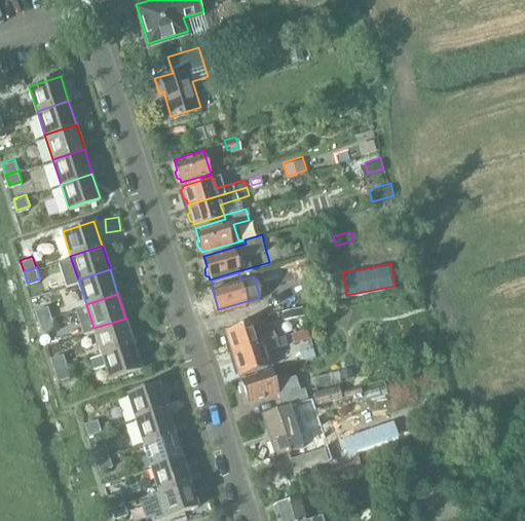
[(35,308),(39,320),(51,315),(48,304),(35,308)]
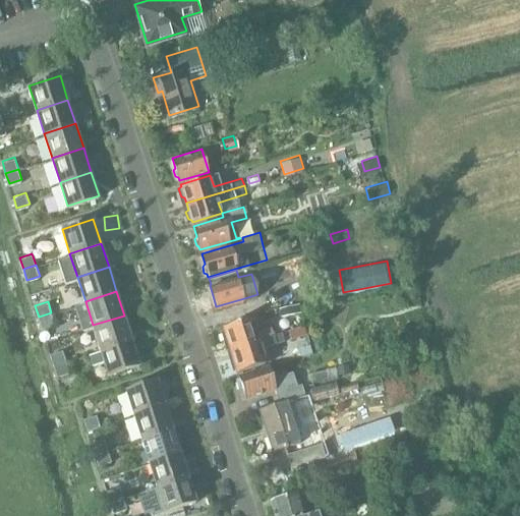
[(298,301),(281,305),(283,313),(300,309),(298,301)]
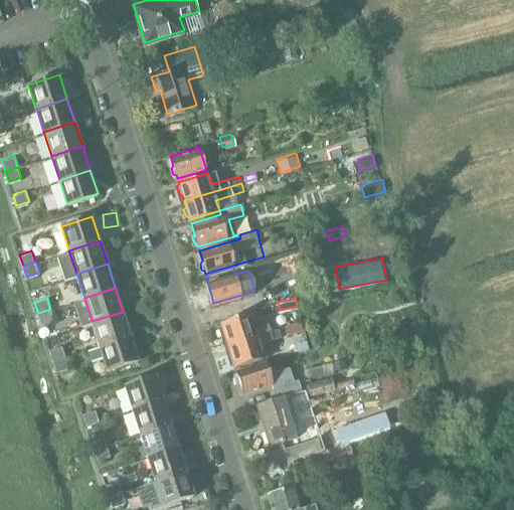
[(50,309),(38,313),(41,324),(54,320),(50,309)]
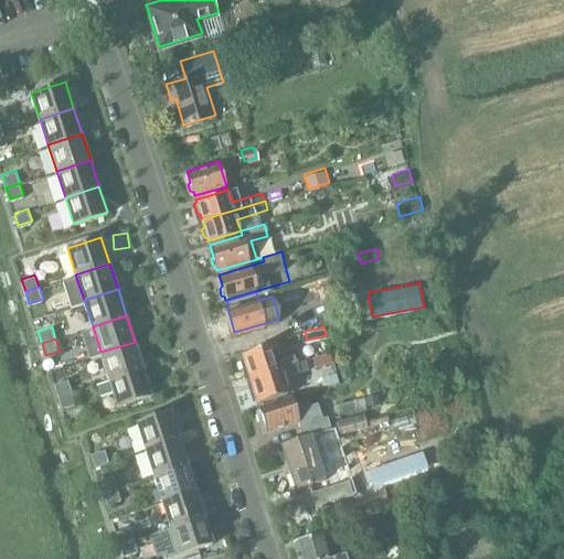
[(246,366),(249,376),(298,362),(295,351),(280,355),(276,341),(242,352),(243,355),(241,358),(243,366),(246,366)]
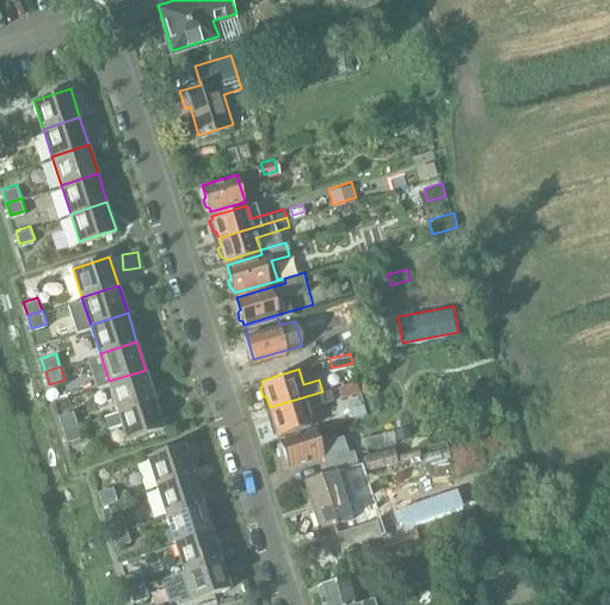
[(109,381),(118,409),(154,397),(146,370),(109,381)]
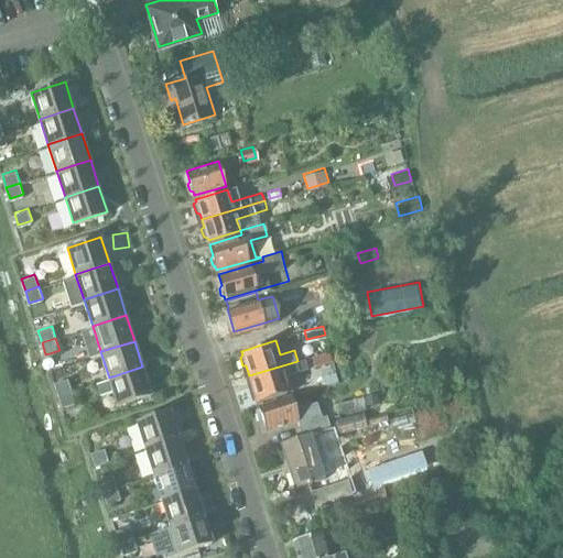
[(303,359),(298,361),(249,375),(252,385),(250,389),(252,396),(256,396),(257,400),(291,390),(285,372),(305,365),(303,359)]
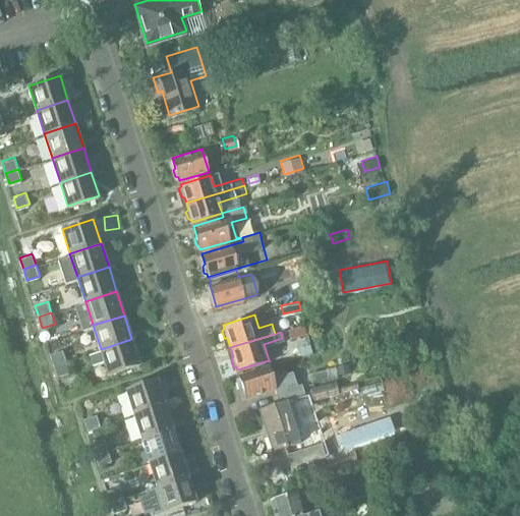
[(139,363),(131,339),(101,349),(90,352),(94,363),(104,360),(108,374),(139,363)]
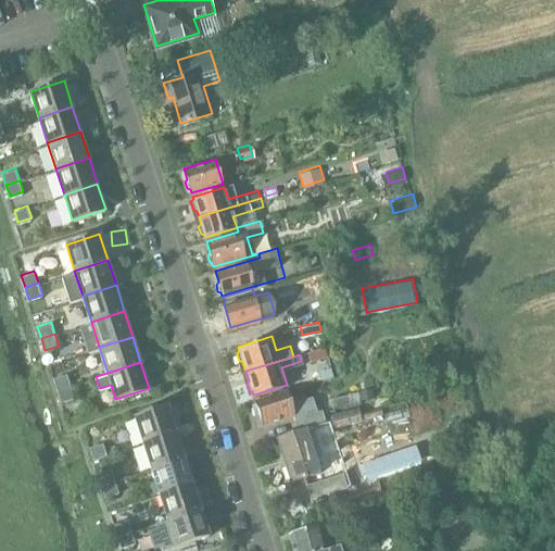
[(53,376),(58,389),(71,385),(67,372),(53,376)]
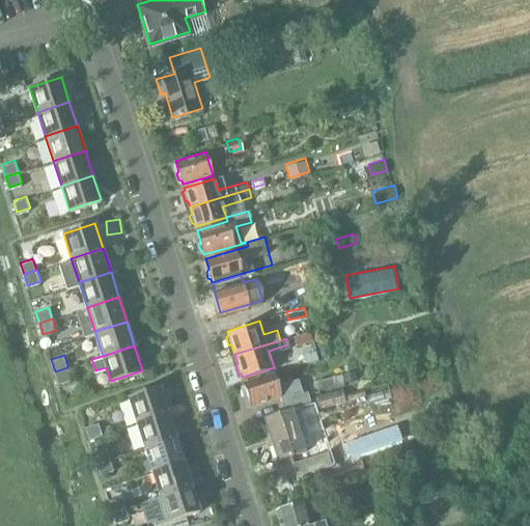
[(67,367),(55,371),(58,382),(72,378),(67,367)]
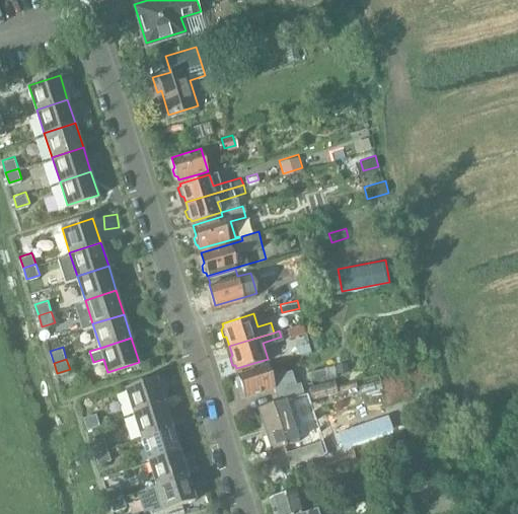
[(347,362),(337,364),(338,371),(348,369),(347,362)]
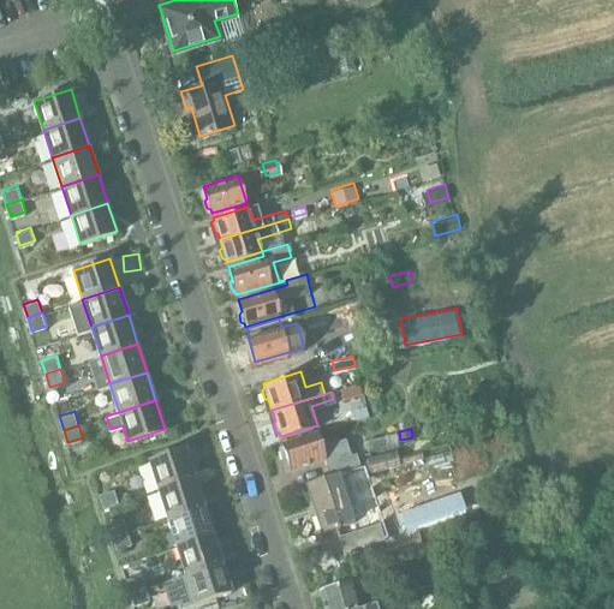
[(329,472),(359,463),(357,454),(357,451),(351,453),(346,436),(322,445),(317,430),(282,441),(284,445),(280,447),(284,455),(287,455),(291,467),(325,457),(329,472)]
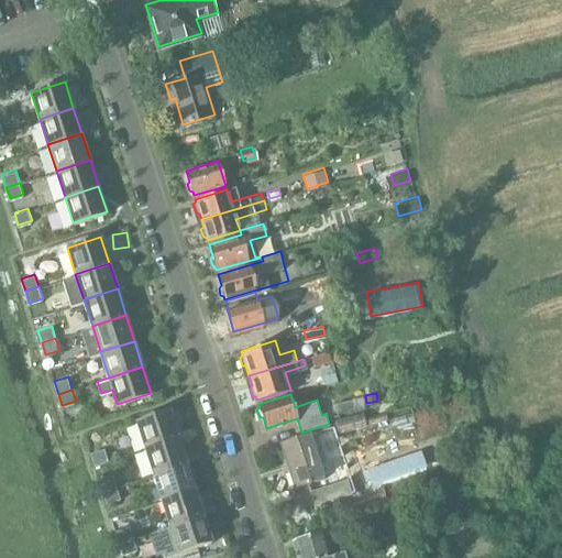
[(363,396),(350,398),(352,408),(365,406),(363,396)]
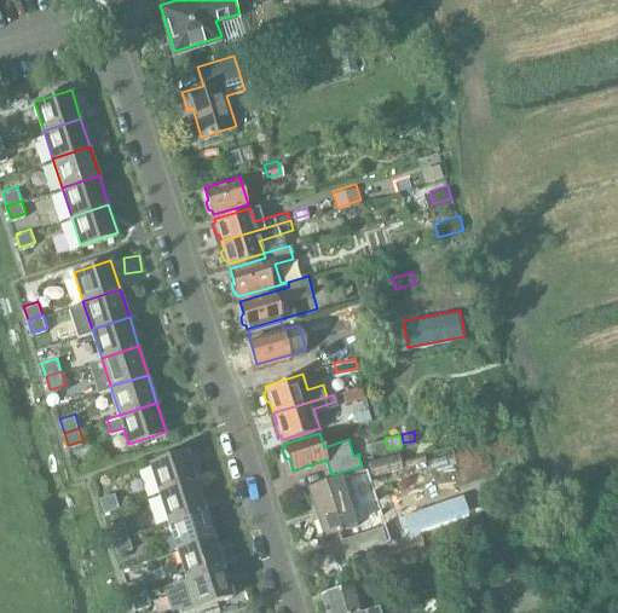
[(150,462),(160,491),(196,479),(188,450),(150,462)]
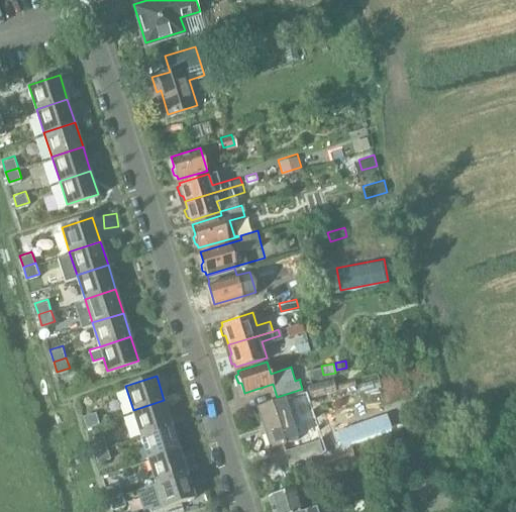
[(333,377),(308,384),(311,394),(335,387),(334,381),(333,377)]
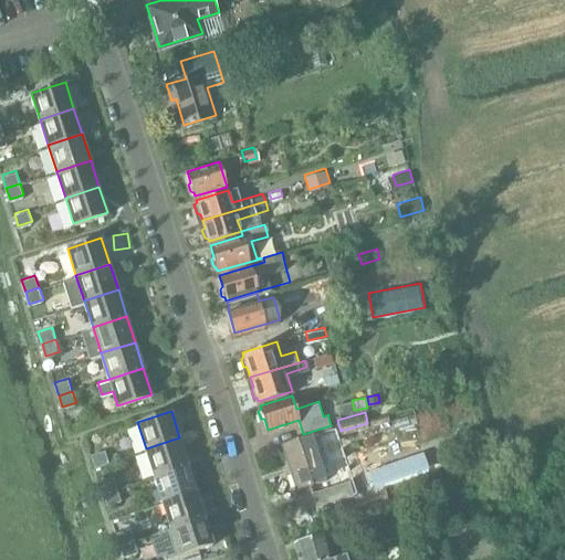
[(387,412),(366,416),(367,423),(389,418),(387,412)]
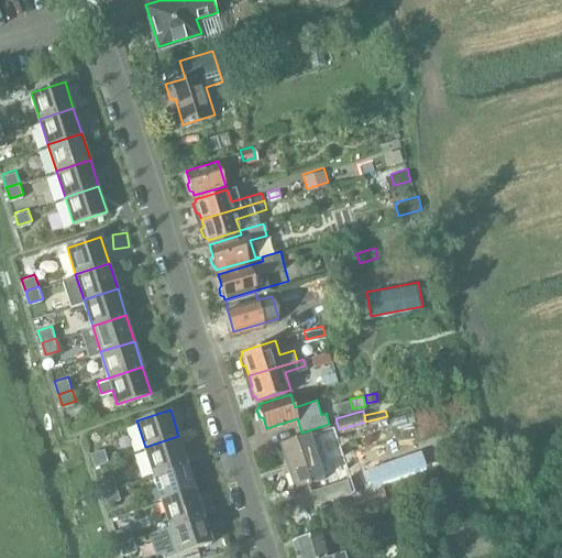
[(318,428),(281,441),(295,485),(308,481),(310,489),(351,476),(333,424),(318,428)]
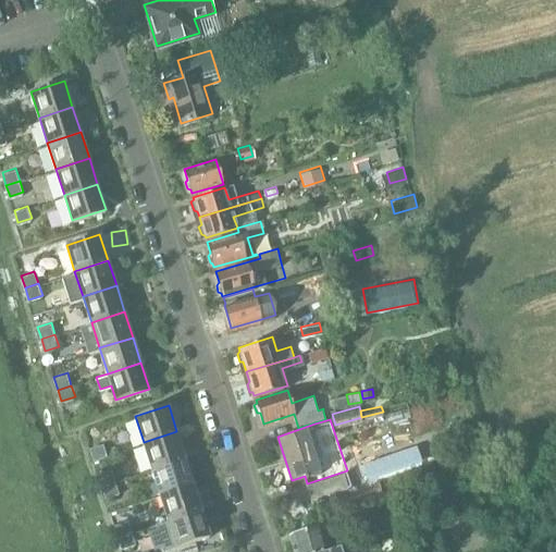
[(144,442),(151,467),(185,457),(176,431),(144,442)]
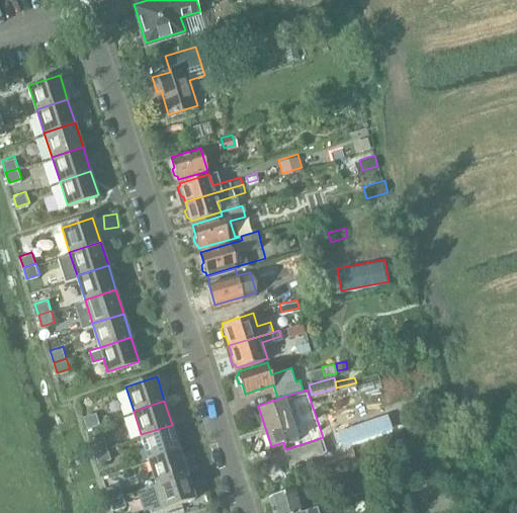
[(84,415),(87,426),(99,422),(96,411),(84,415)]
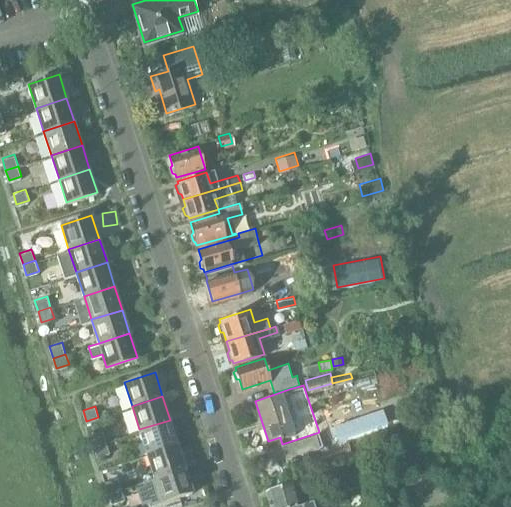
[(335,426),(332,427),(334,433),(337,432),(338,436),(379,422),(375,410),(334,424),(335,426)]
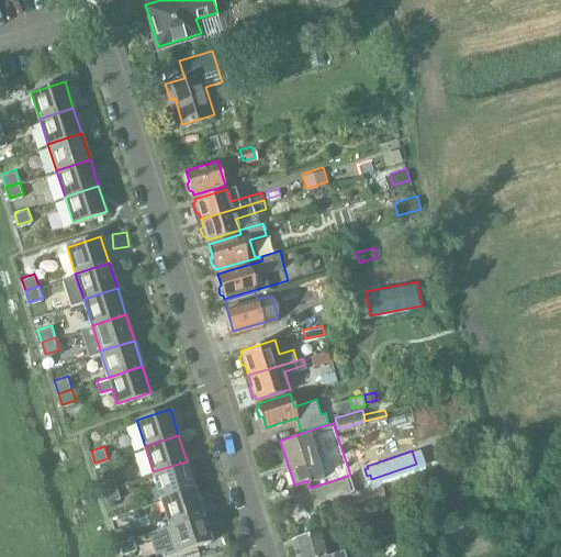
[(153,471),(161,498),(194,487),(187,461),(153,471)]
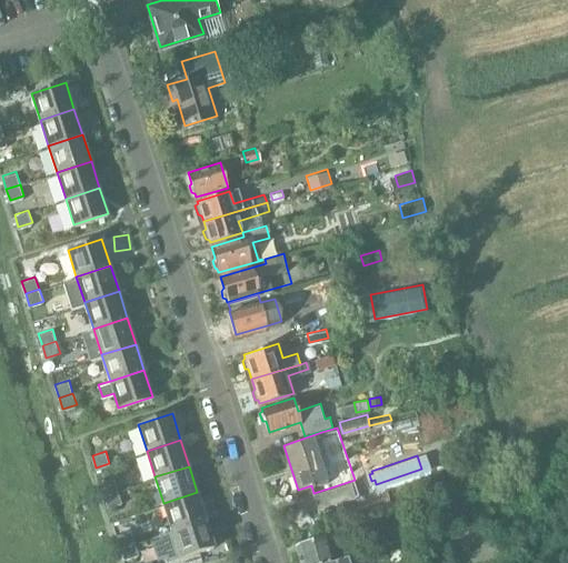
[(100,481),(105,493),(118,489),(115,476),(100,481)]
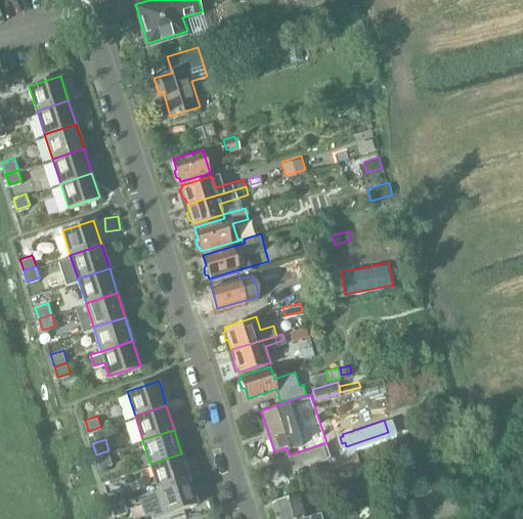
[(327,442),(289,455),(293,467),(328,457),(331,456),(327,442)]
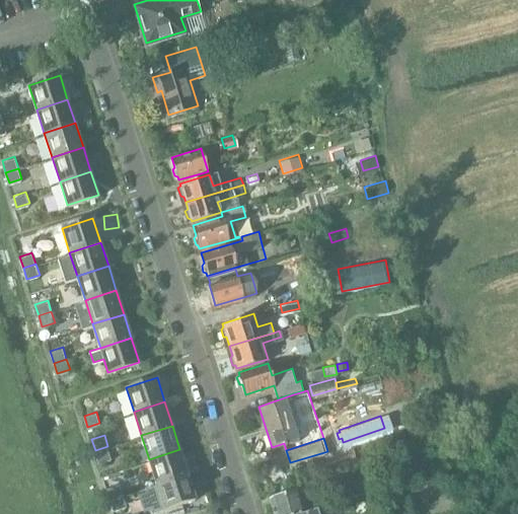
[(107,446),(95,450),(98,461),(112,457),(107,446)]
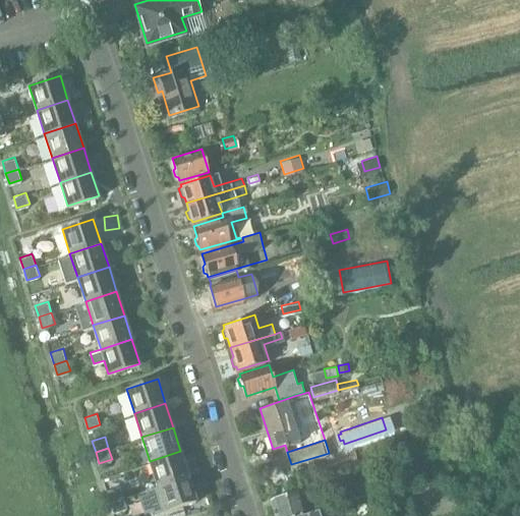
[(150,461),(157,485),(188,475),(180,451),(150,461)]
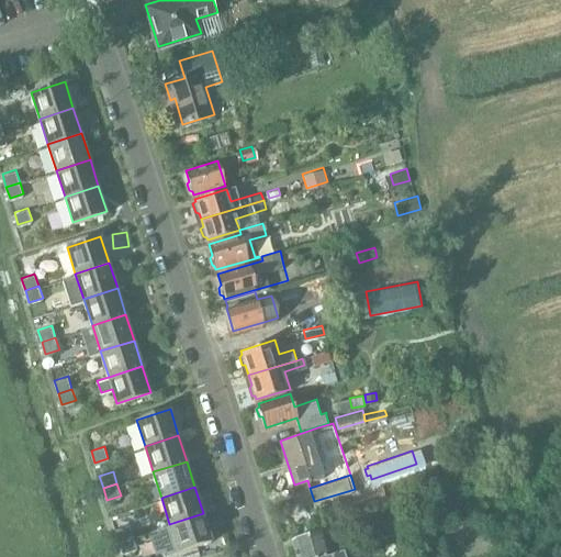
[(203,513),(169,524),(178,549),(212,539),(203,513)]
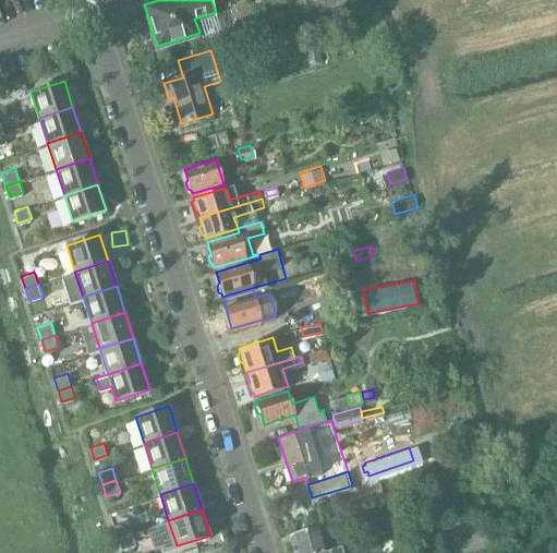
[(374,517),(379,532),(390,529),(385,513),(374,517)]
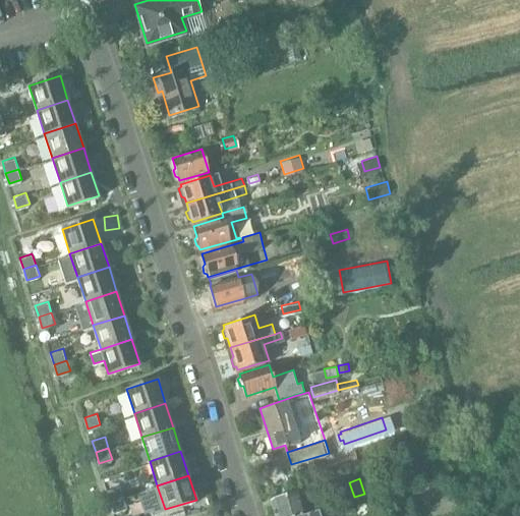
[(107,489),(111,500),(123,496),(120,484),(107,489)]
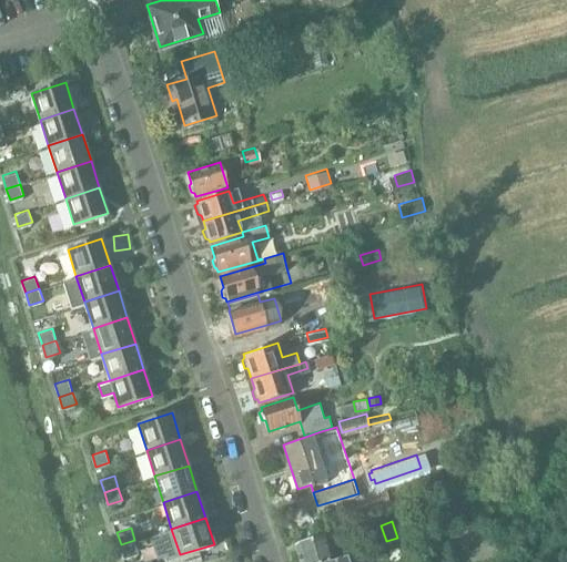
[(295,544),(300,561),(323,561),(348,554),(345,545),(333,550),(327,534),(295,544)]
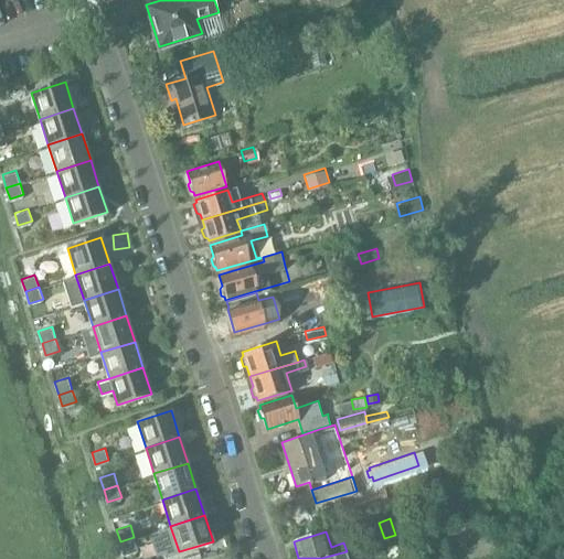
[(134,537),(120,541),(124,554),(138,549),(134,537)]
